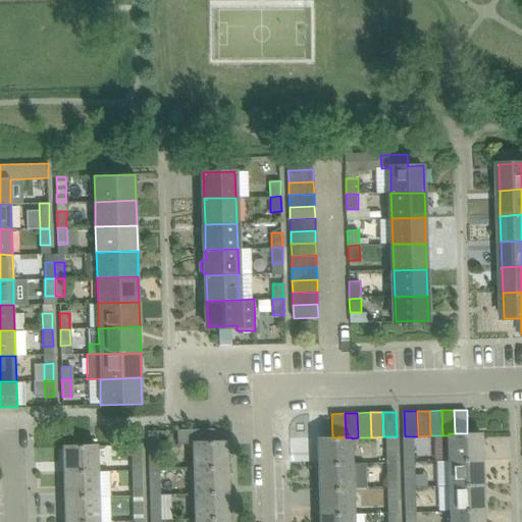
[(227,467),(226,441),(214,441),(214,428),(177,429),(177,445),(194,444),(195,468),(227,467)]
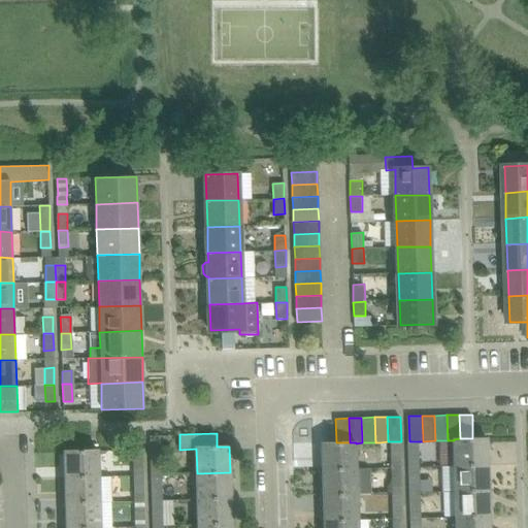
[(488,464),(488,438),(472,438),(460,438),(454,439),(454,440),(455,465),(488,464)]
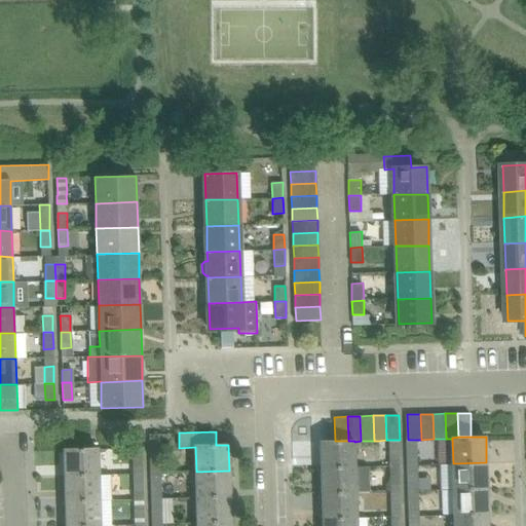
[(400,440),(388,440),(389,457),(400,456),(400,440)]
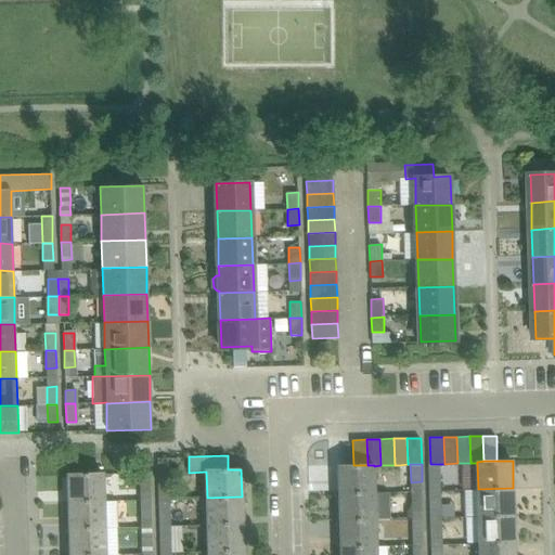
[(374,491),(374,466),(374,465),(368,465),(353,465),(338,466),(338,493),(374,491)]
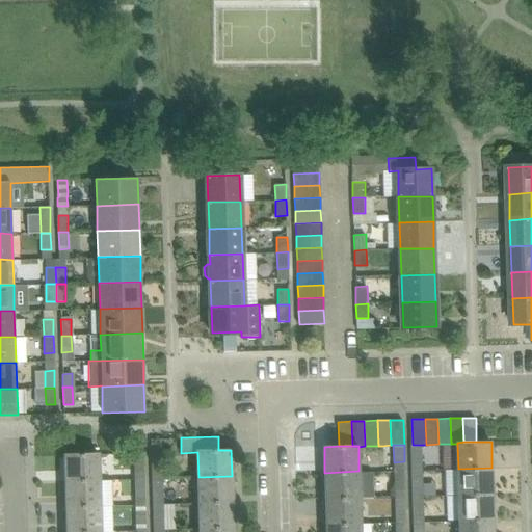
[(144,453),(134,453),(135,470),(144,470),(144,453)]
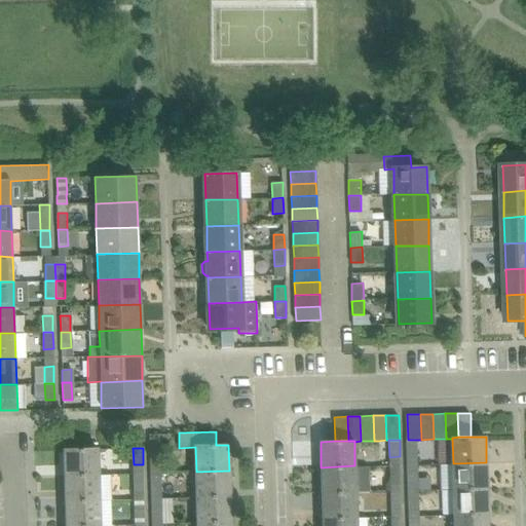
[(416,448),(408,448),(409,464),(417,464),(416,448)]
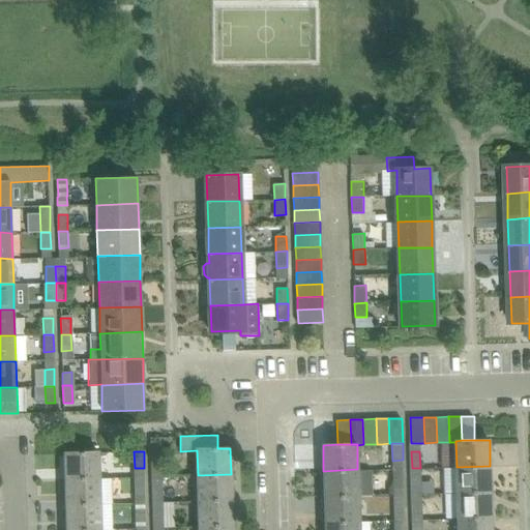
[(99,478),(98,452),(64,453),(65,479),(99,478)]
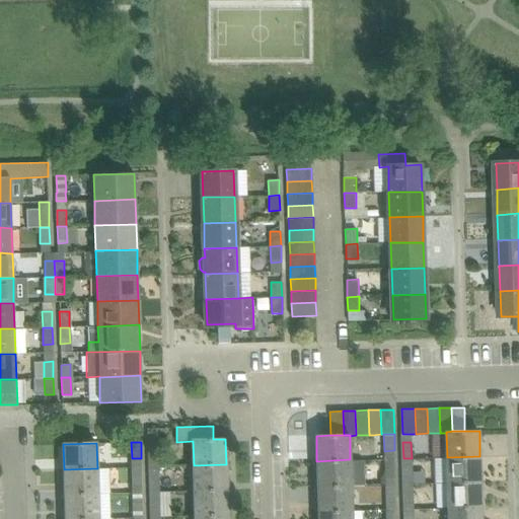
[(158,450),(149,450),(149,461),(149,466),(159,466),(158,461),(158,450)]
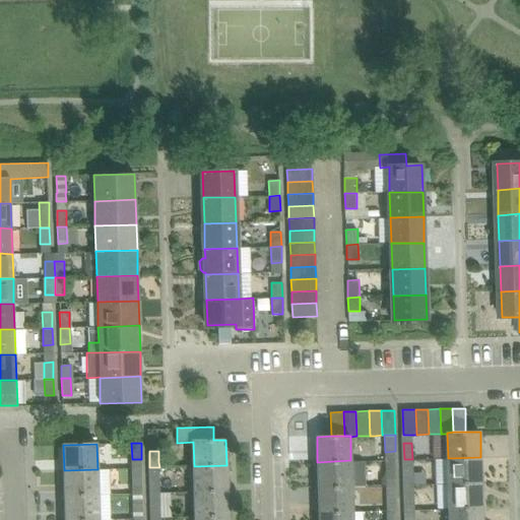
[(481,482),(480,457),(448,458),(449,483),(481,482)]
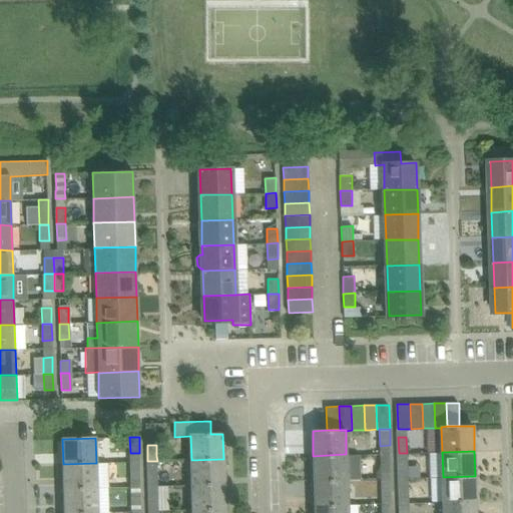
[(361,479),(360,454),(346,454),(313,456),(314,480),(347,479),(361,479)]
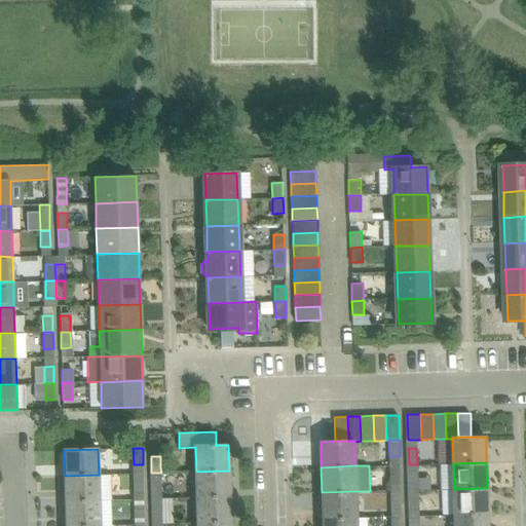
[(400,465),(389,466),(390,483),(401,483),(400,465)]
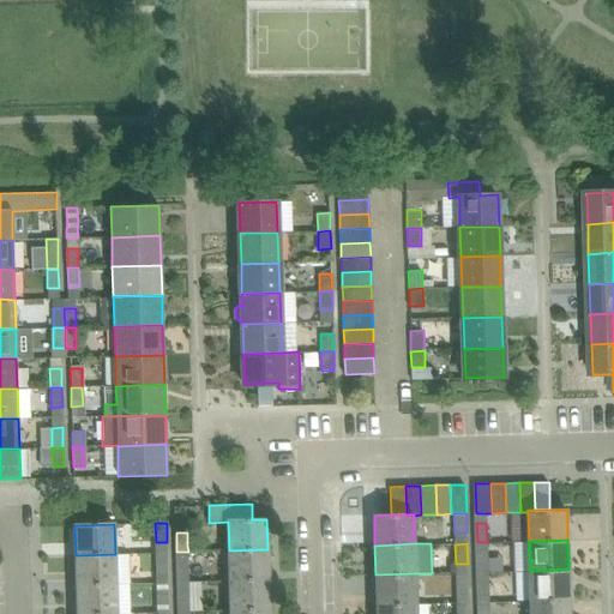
[(269,579),(268,549),(229,551),(230,581),(269,579)]
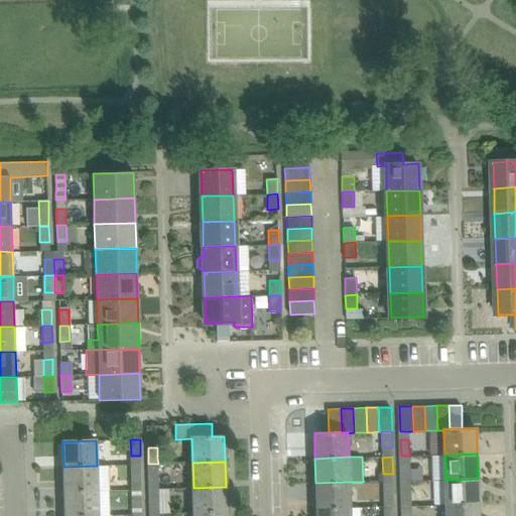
[(140,465),(131,465),(132,482),(141,481),(140,465)]
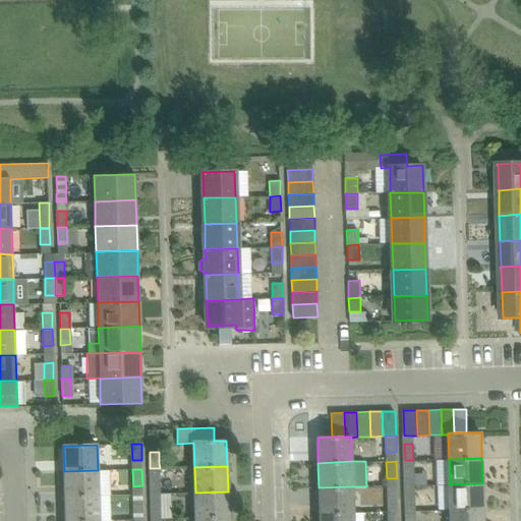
[(413,469),(405,469),(405,485),(414,485),(413,469)]
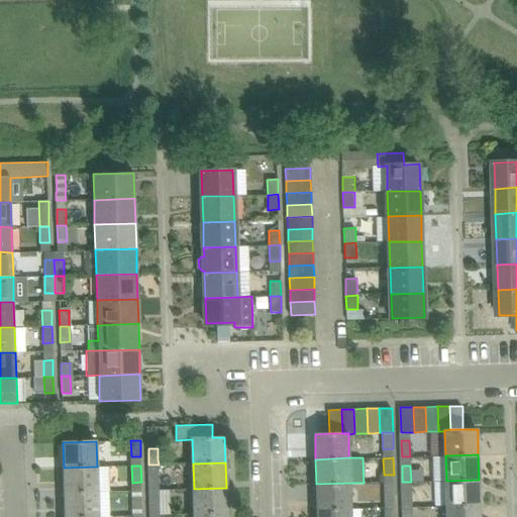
[(98,492),(97,475),(97,467),(64,468),(65,493),(98,492)]
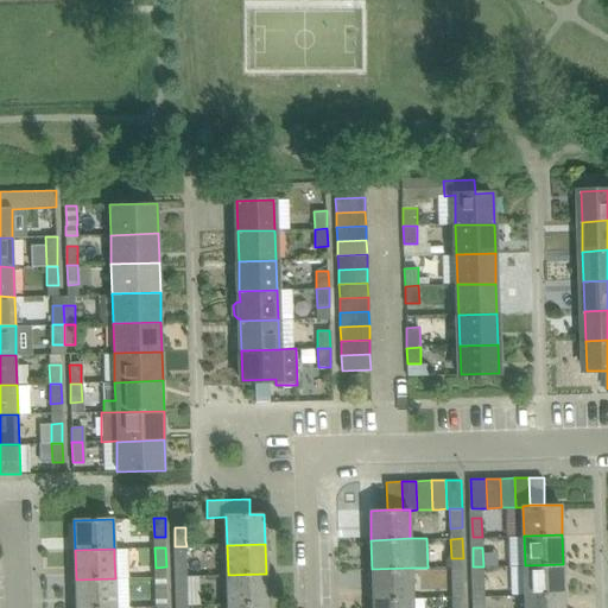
[(187,557),(176,557),(176,576),(187,576),(187,557)]
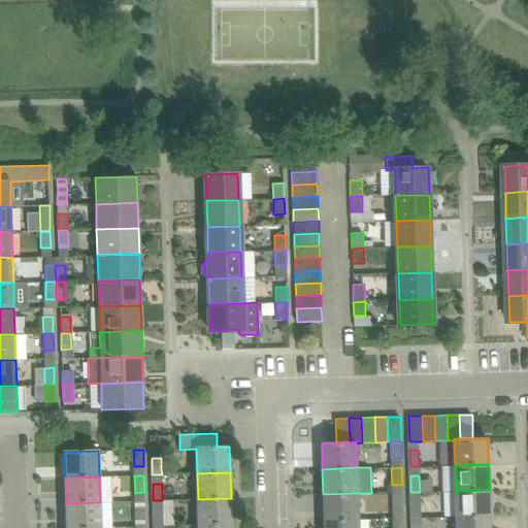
[(490,516),(489,490),(456,491),(457,517),(490,516)]
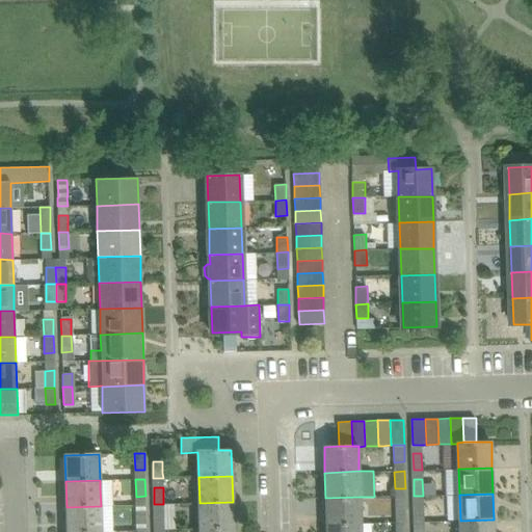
[(405,496),(395,497),(395,513),(406,513),(405,496)]
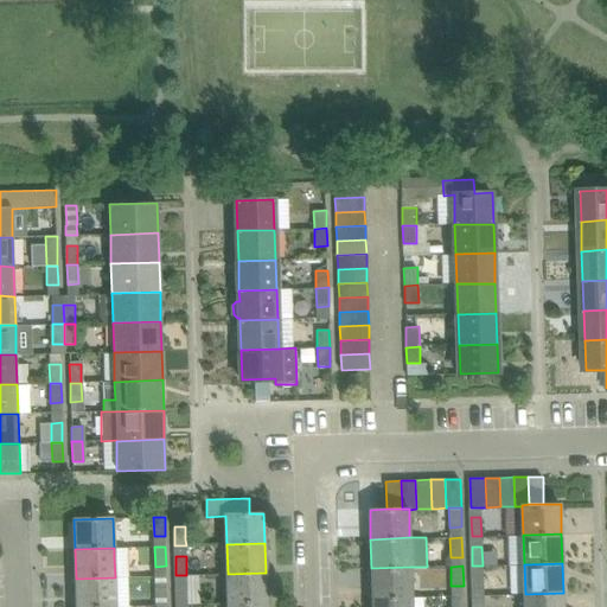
[(411,596),(410,567),(371,568),(372,599),(411,596)]
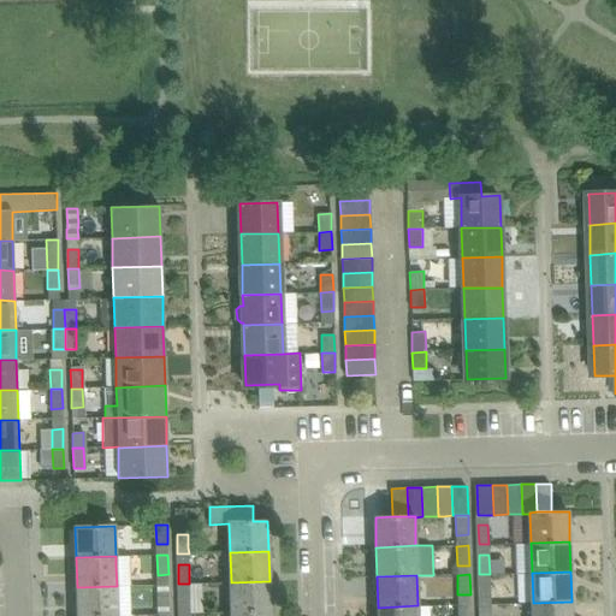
[(270,611),(270,581),(231,582),(231,612),(270,611)]
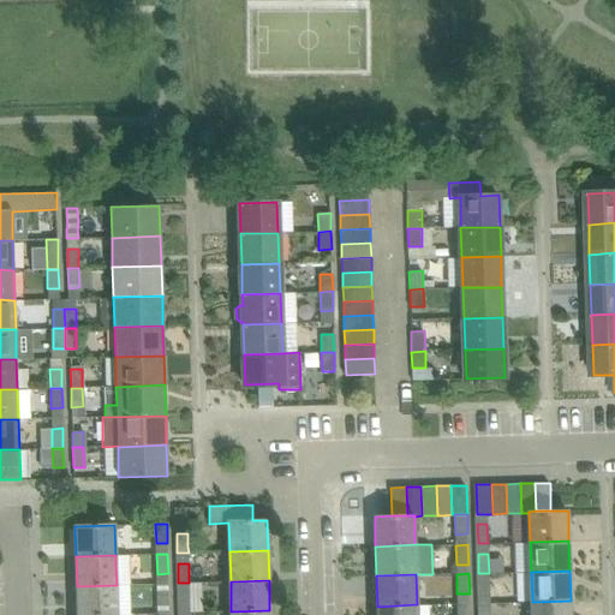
[(189,583),(178,583),(179,613),(190,613),(189,583)]
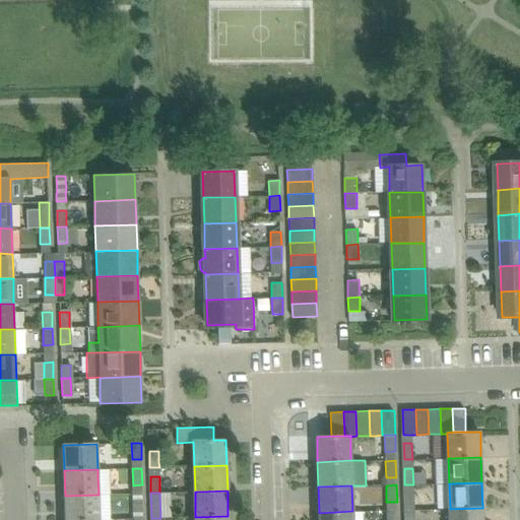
[(413,493),(404,494),(405,510),(414,510),(413,493)]
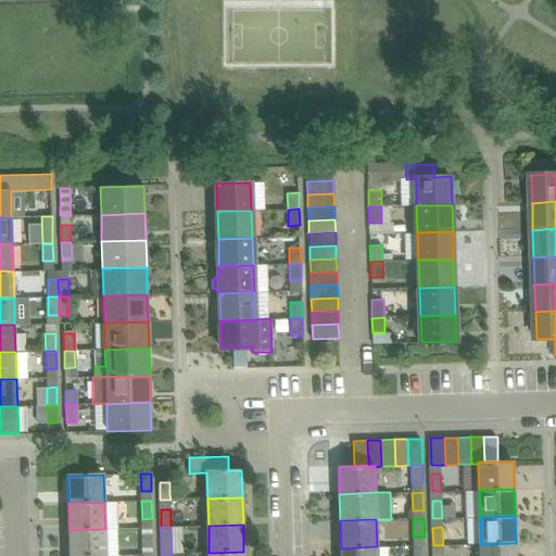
[(152,528),(142,528),(142,545),(152,545),(152,528)]
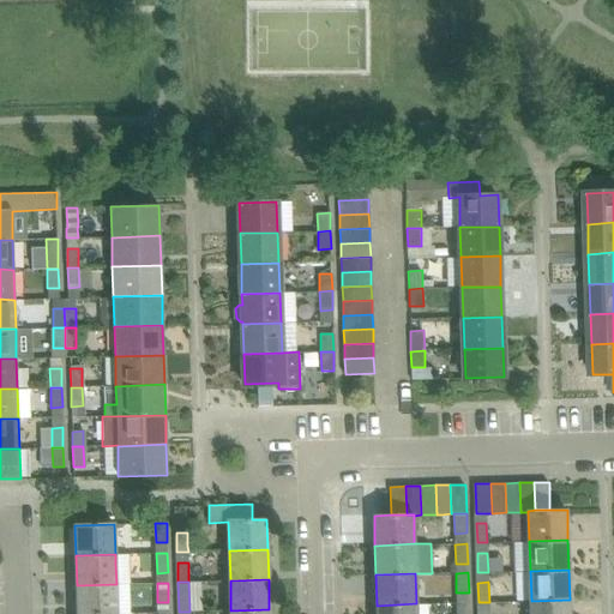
[(112,613),(116,613),(116,584),(77,585),(77,613),(112,613)]
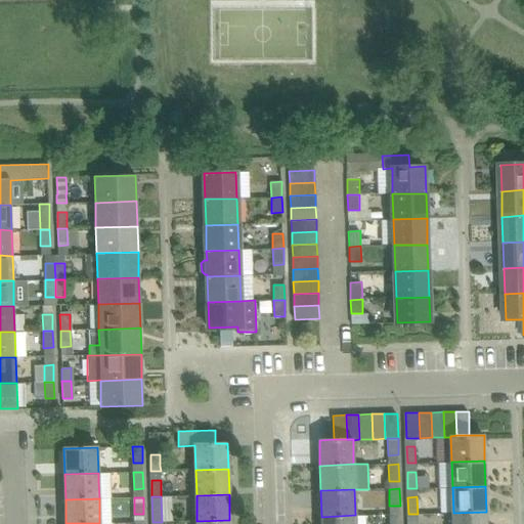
[(486,523),(486,512),(453,513),(452,523),(486,523)]
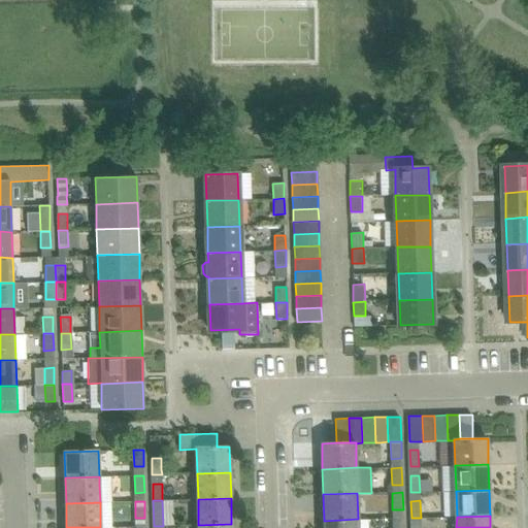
[(403,527),(403,518),(393,519),(393,527),(403,527)]
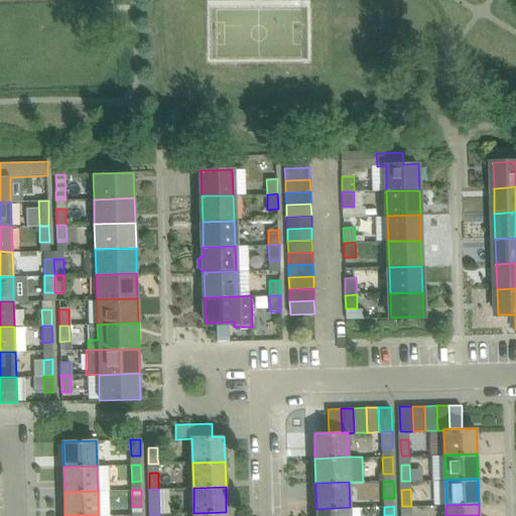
[(350,515),(350,507),(316,509),(316,515),(350,515)]
